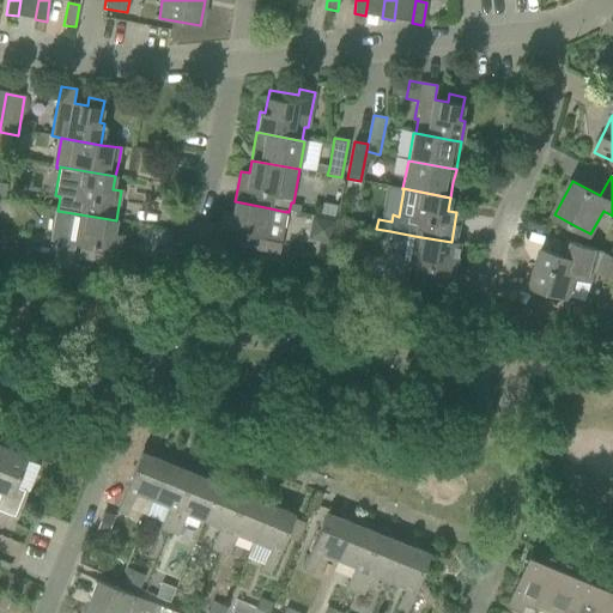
[(271,208),(235,201),(232,214),(224,213),(218,243),(279,254),(286,212),(271,208)]
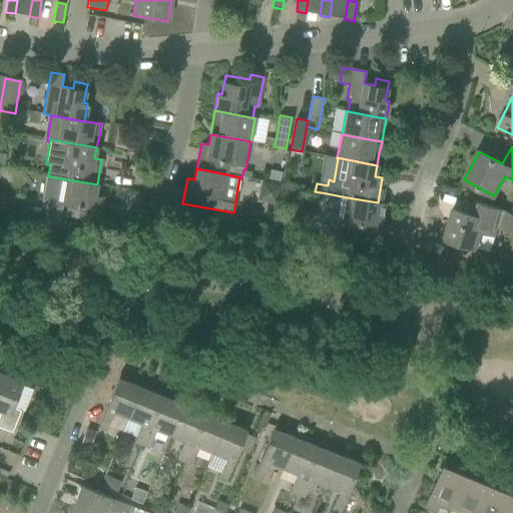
[(270,171),(268,180),(279,182),(281,173),(270,171)]
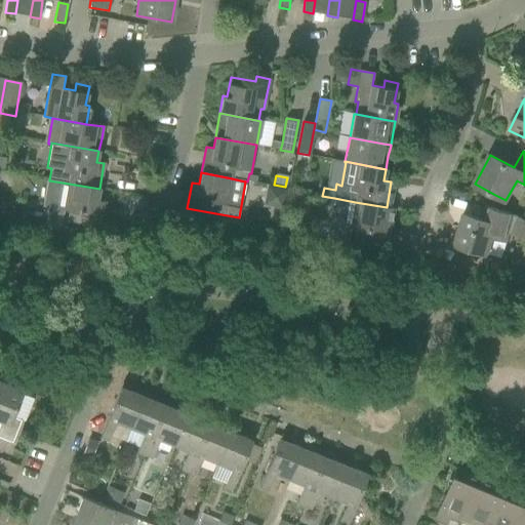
[(49,180),(44,206),(49,207),(46,223),(62,226),(64,211),(68,212),(66,220),(99,227),(105,201),(97,200),(99,189),(69,184),(49,180)]
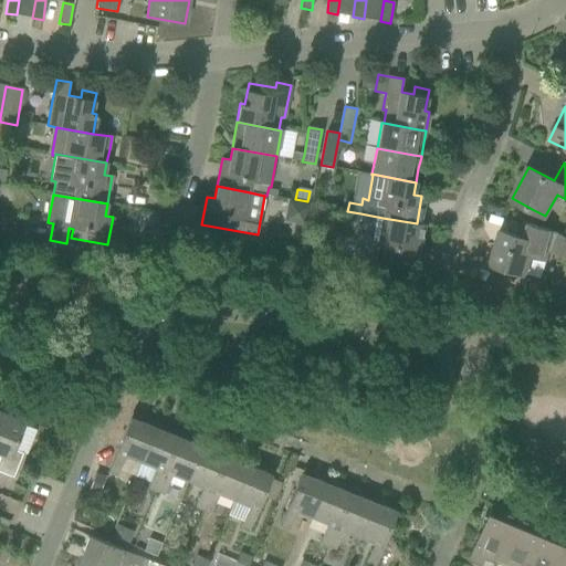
[(360,213),(356,239),(378,243),(377,248),(381,248),(380,258),(417,264),(421,237),(423,224),(417,223),(383,218),(360,213)]
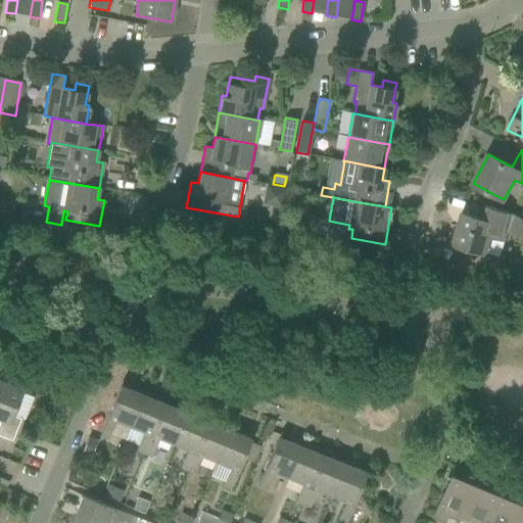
[(522,218),(513,214),(503,210),(483,204),(479,218),(462,212),(453,244),(486,254),(491,237),(505,241),(508,230),(510,231),(510,233),(522,238),(522,218)]
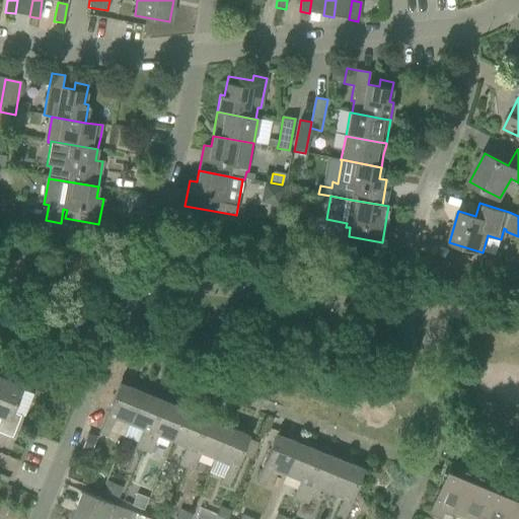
[(0,378),(0,417),(0,418),(0,433),(11,438),(20,417),(12,414),(23,387),(0,378)]
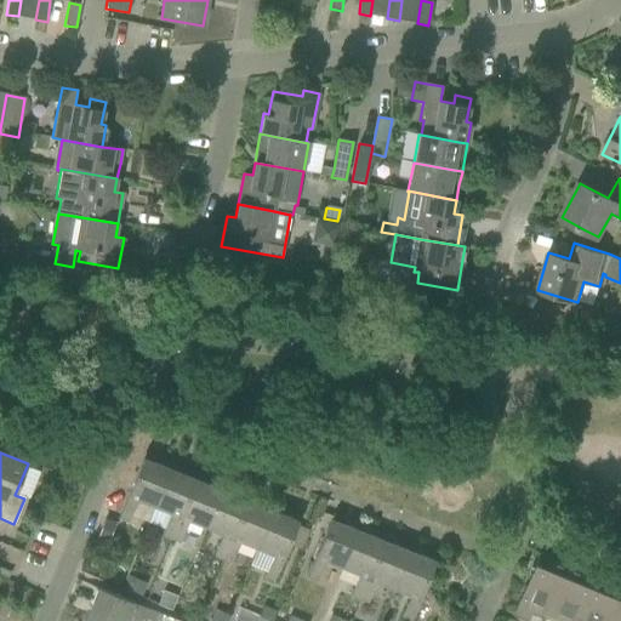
[(138,501),(154,507),(171,463),(170,462),(167,468),(154,463),(157,457),(144,453),(118,518),(129,523),(138,501)]
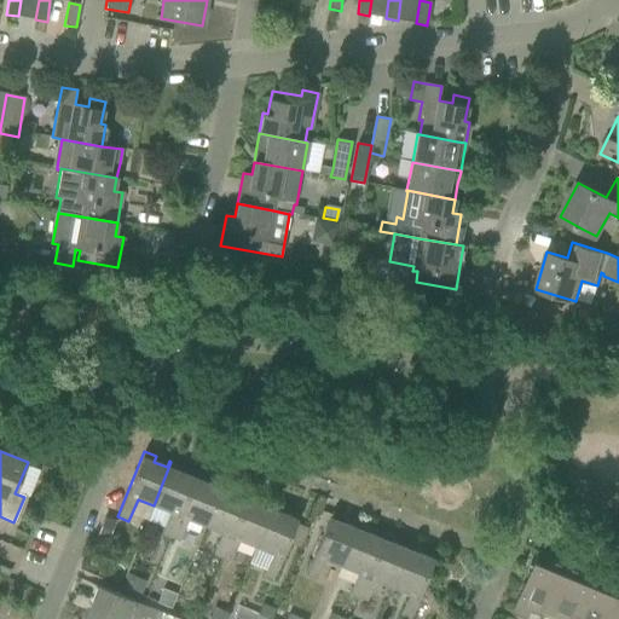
[(171,462),(154,505),(169,512),(161,534),(169,538),(196,472),(195,472),(192,478),(179,472),(181,467),(171,462)]
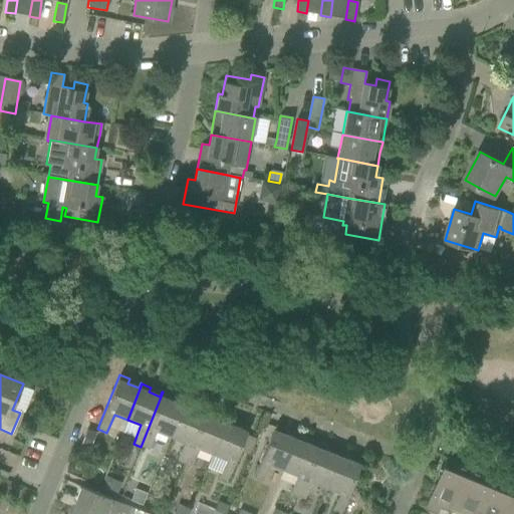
[(163,392),(141,447),(149,450),(157,431),(170,437),(184,401),(183,400),(181,405),(170,401),(172,396),(163,392)]
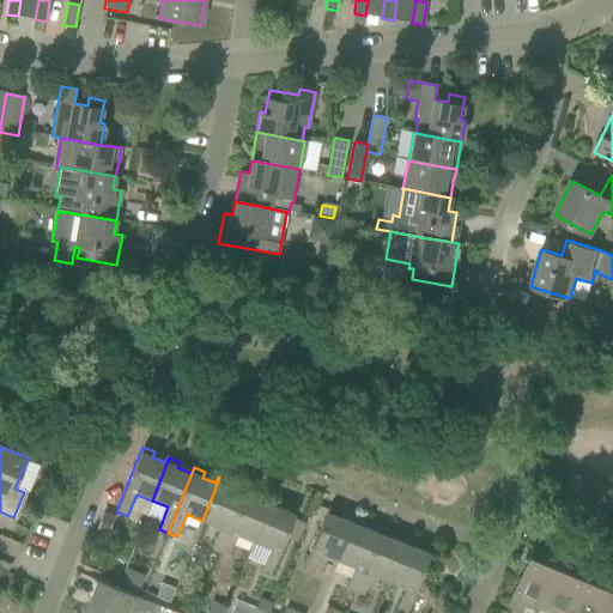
[(219,478),(202,521),(218,527),(210,550),(219,553),(244,489),(243,487),(241,493),(228,487),(230,483),(219,478)]
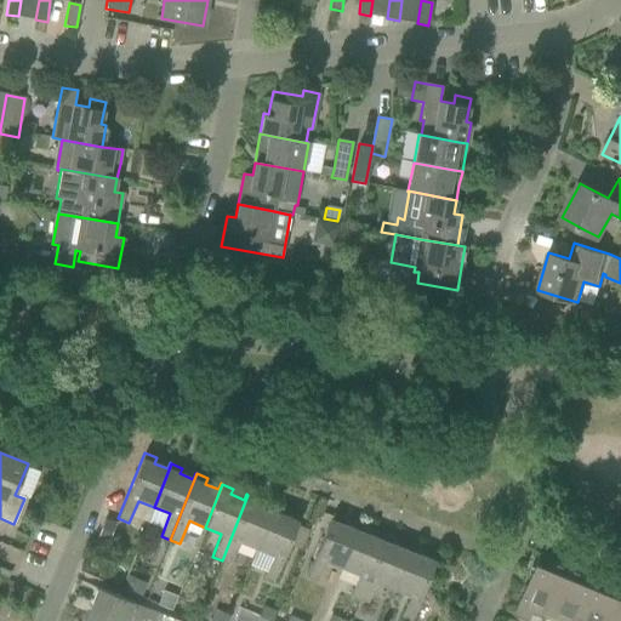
[(248,495),(222,560),(231,564),(240,541),(256,548),(274,505),(272,505),(269,510),(256,505),(258,499),(248,495)]
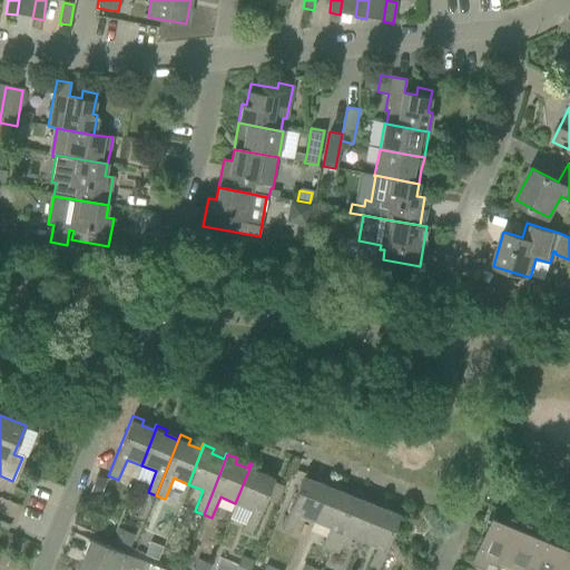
[(261,468),(252,463),(235,503),(251,509),(242,529),(251,533),(274,479),(258,472),(261,468)]
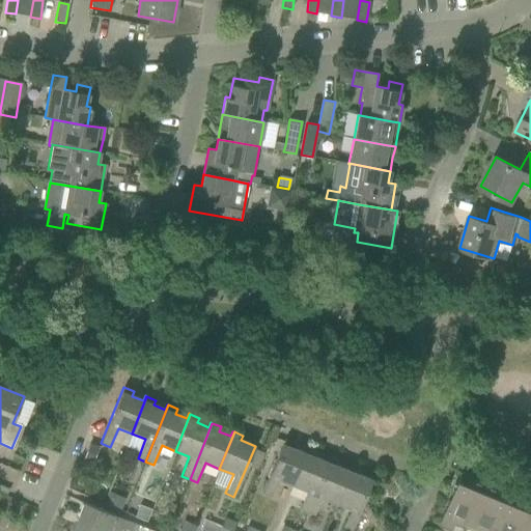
[(292,485),(307,449),(306,448),(304,453),(292,448),(295,444),(284,440),(261,496),(272,499),(279,480),(292,485)]
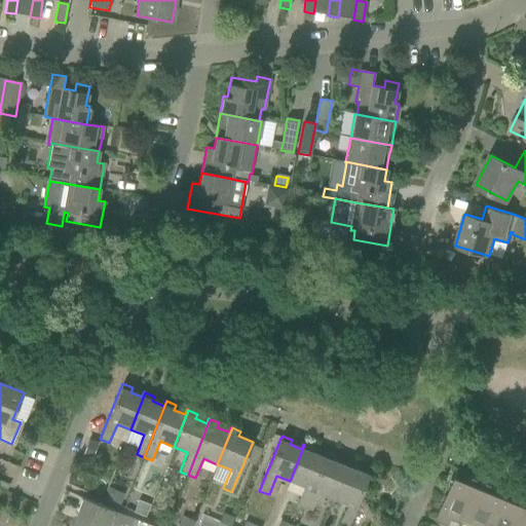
[(86,443),(83,451),(94,455),(98,447),(86,443)]
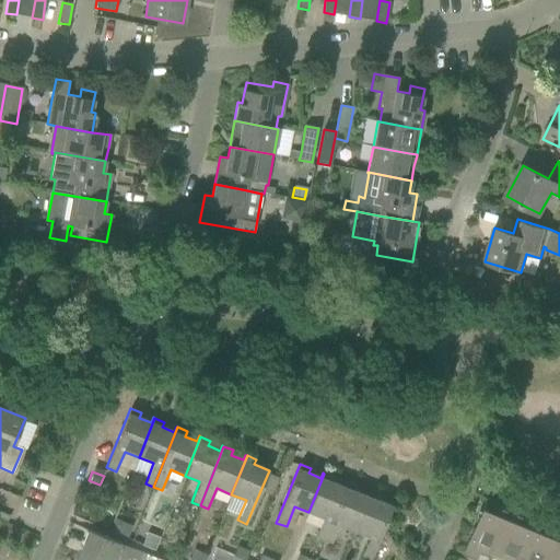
[(324,474),(308,512),(324,518),(316,539),(324,541),(347,482),(346,482),(343,487),(331,482),(334,477),(324,474)]
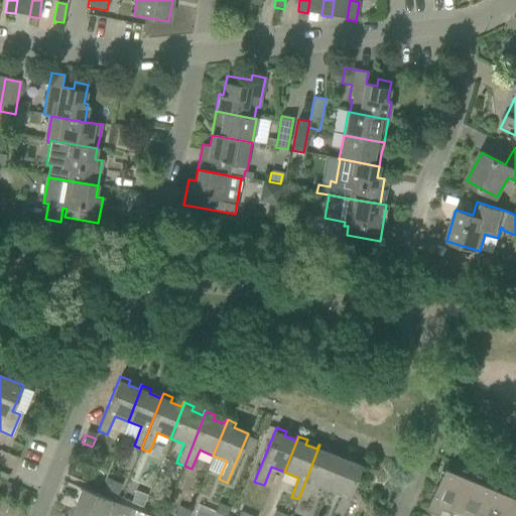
[(319,444),(298,499),(305,503),(313,484),(327,489),(342,454),(340,453),(338,458),(327,453),(329,448),(319,444)]
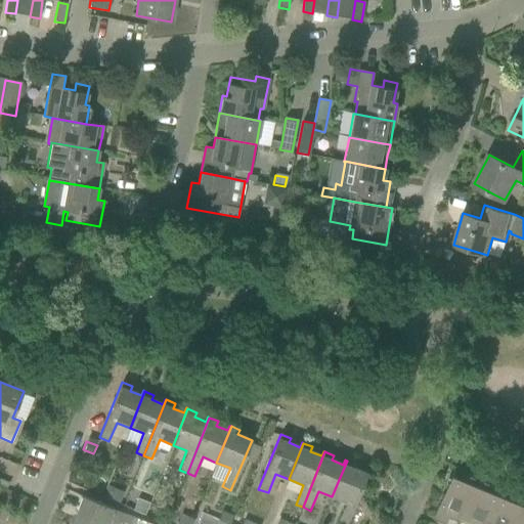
[(355,464),(347,461),(332,496),(346,503),(338,521),(346,523),(347,523),(367,474),(353,469),(355,464)]
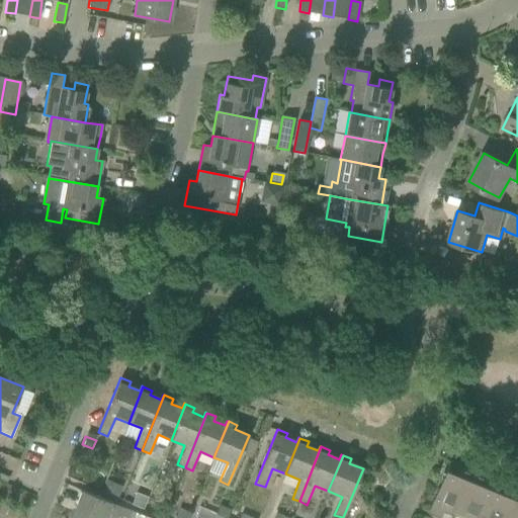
[(458,510),(473,473),(449,463),(429,513),(440,517),(445,505),(458,510)]
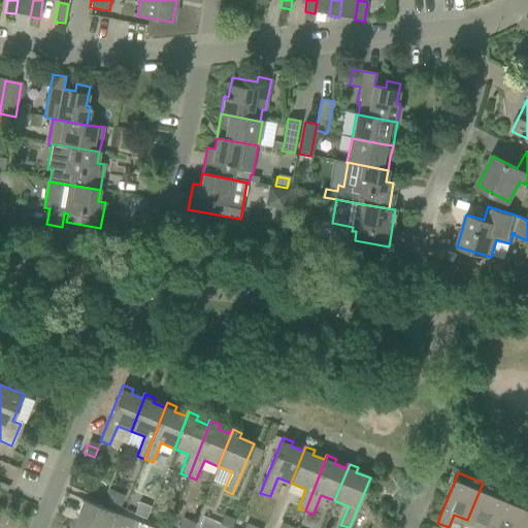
[(490,527),(505,493),(483,483),(467,520),(463,527),(490,527)]
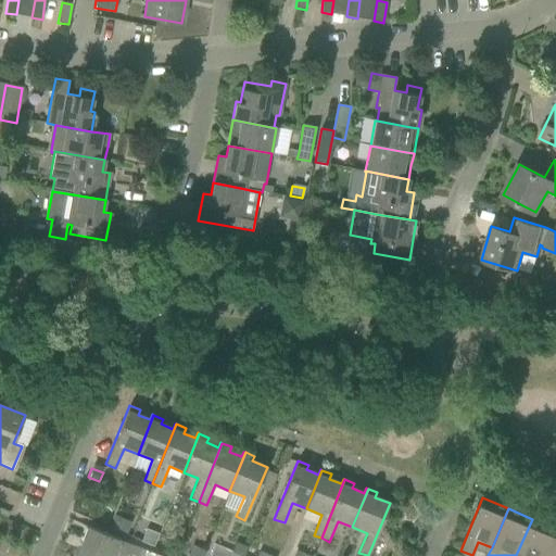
[(114,516),(110,529),(127,535),(131,522),(114,516)]
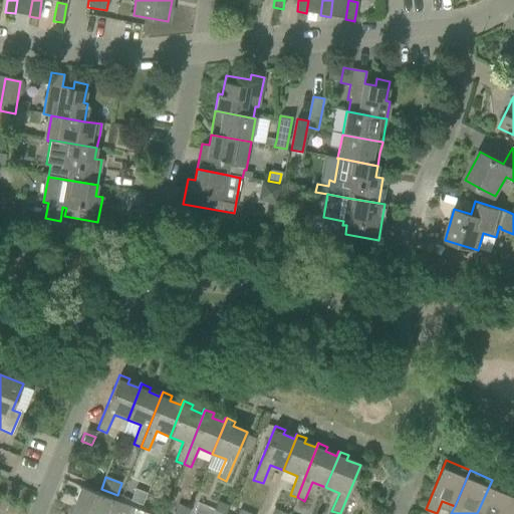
[(503,513),(513,489),(492,480),(477,513),(503,513)]
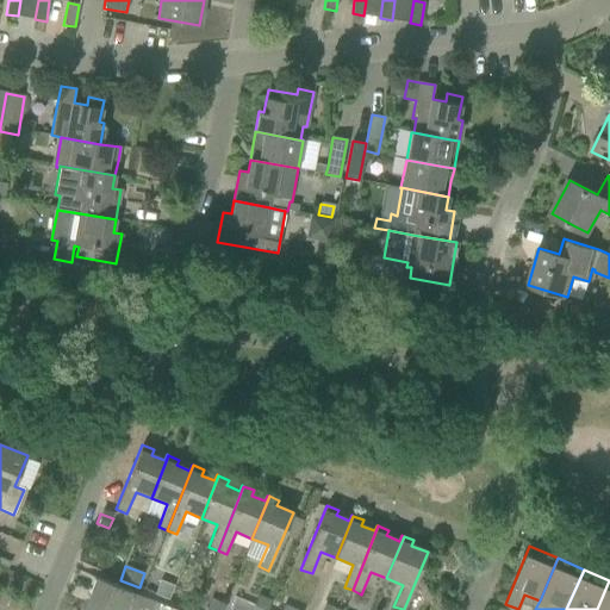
[(97,578),(86,604),(100,609),(143,609),(144,608),(149,609),(151,609),(155,602),(118,587),(97,578)]
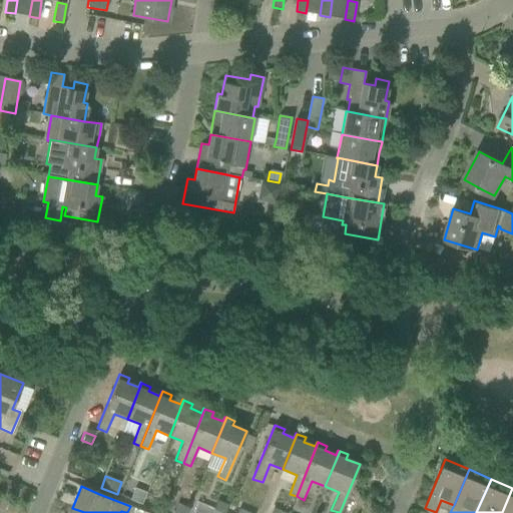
[(512,512),(512,487),(512,488),(502,512),(512,512)]
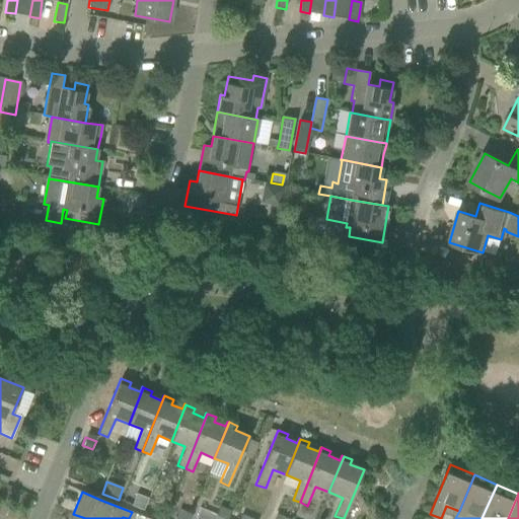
[(137,495),(132,506),(143,511),(148,499),(137,495)]
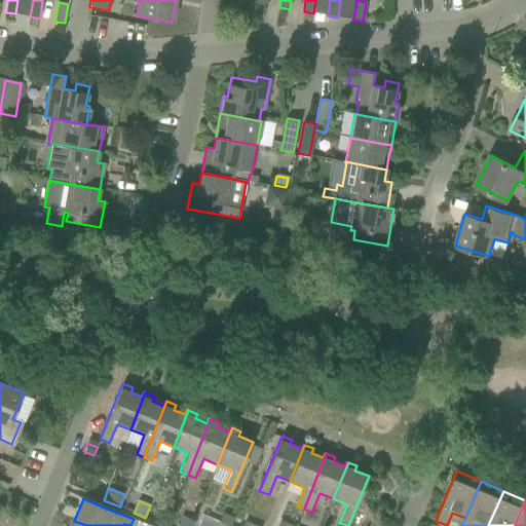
[(201,517),(197,525),(210,525),(213,521),(201,517)]
